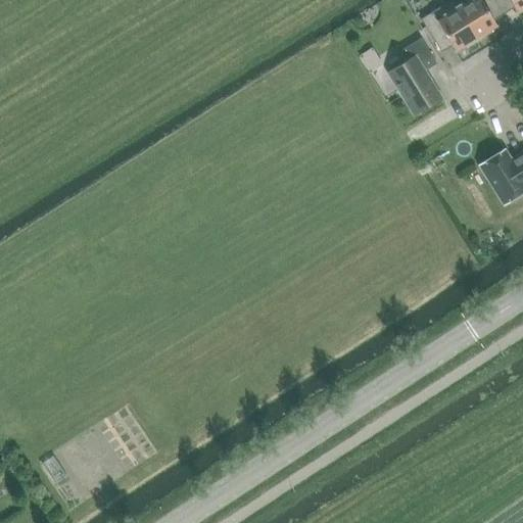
[(477,41),(458,8),(452,0),(450,0),(431,12),(420,19),(441,53),(452,46),(456,52),(464,46),(465,48),(477,41)]
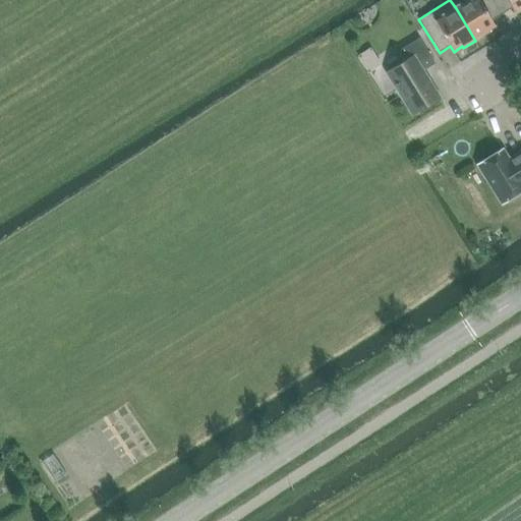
[(489,21),(501,14),(491,0),(468,0),(456,8),(475,41),(486,33),(485,32),(493,26),(489,21)]
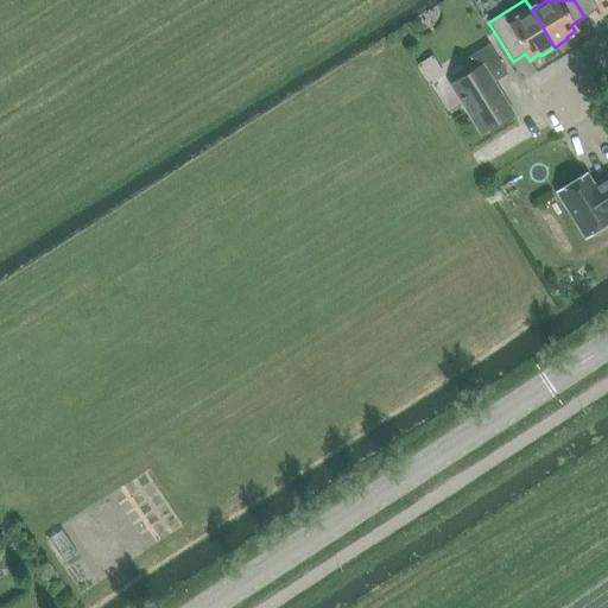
[(607,0),(574,0),(584,17),(597,10),(601,16),(607,11),(607,0)]
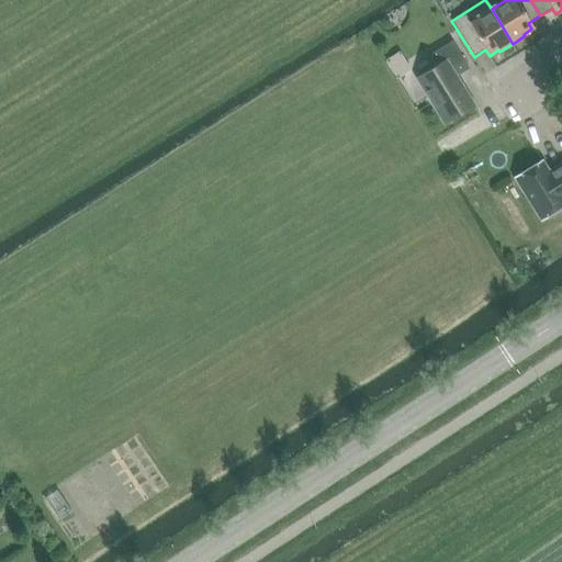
[(430,56),(437,67),(416,80),(445,125),(474,107),(456,78),(469,70),(452,43),(430,56)]
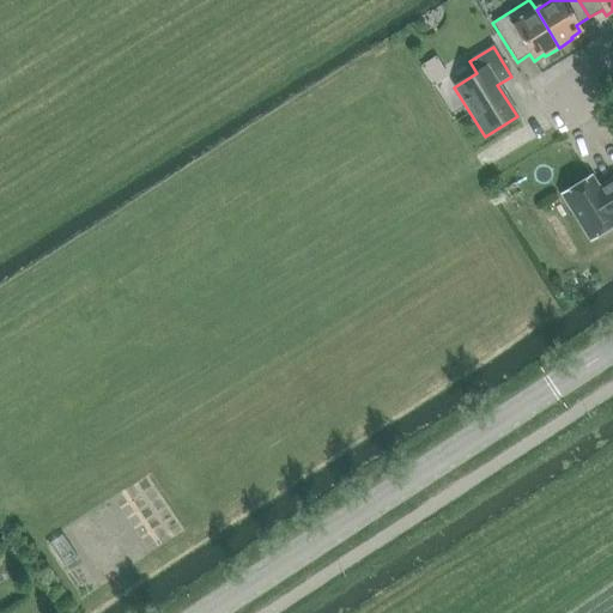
[(590,176),(562,194),(584,231),(590,240),(605,231),(612,225),(612,178),(598,188),(590,176)]
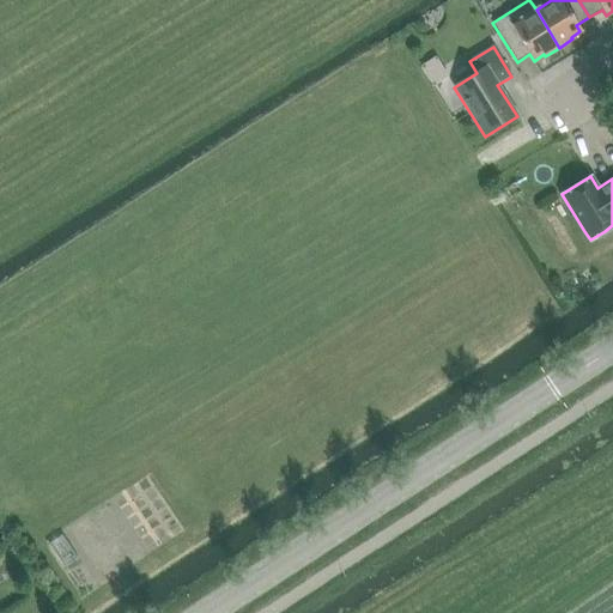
All buildings are outlined.
